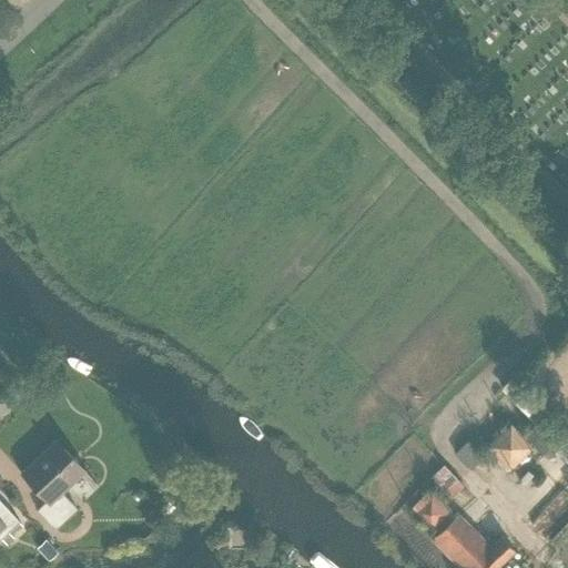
[(567,437),(546,415),(525,435),(548,458),(567,437)]
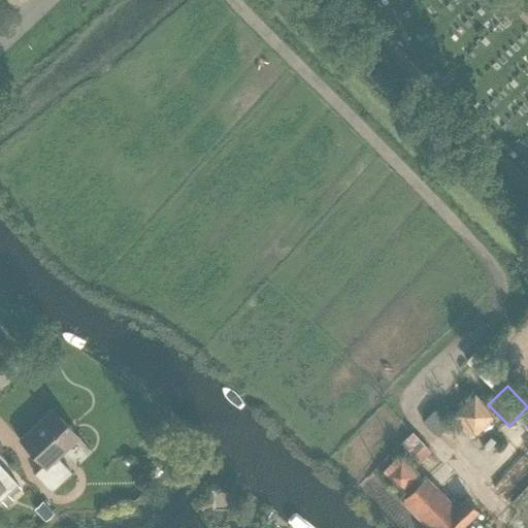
[(472,441),(496,423),(476,397),(452,417),(472,441)]
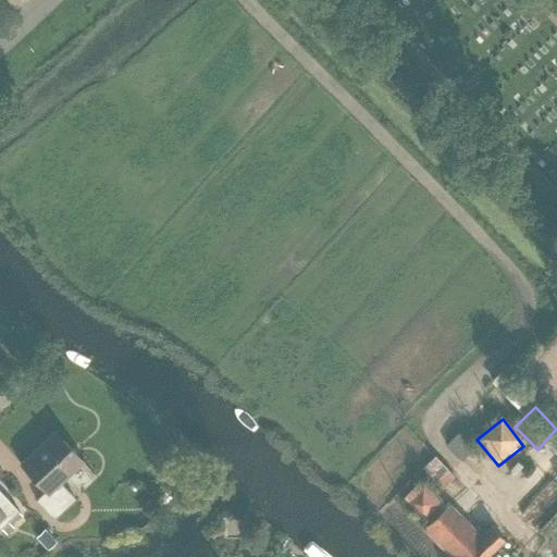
[(60,482),(83,461),(56,432),(21,463),(46,491),(36,500),(54,519),(75,498),(60,482)]
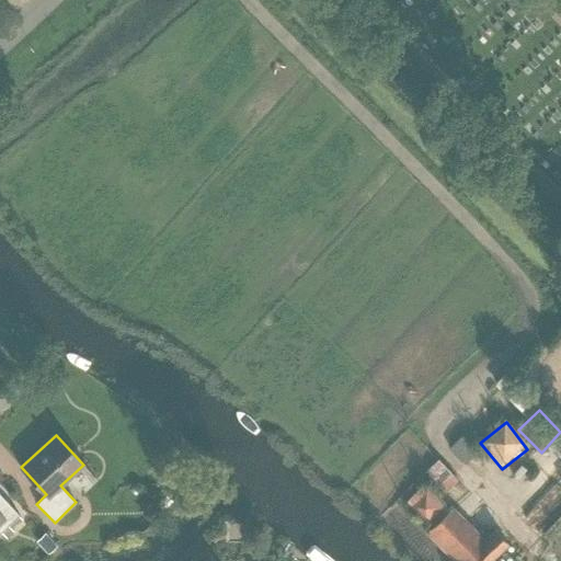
[(478,451),(462,435),(450,447),(465,464),(478,451)]
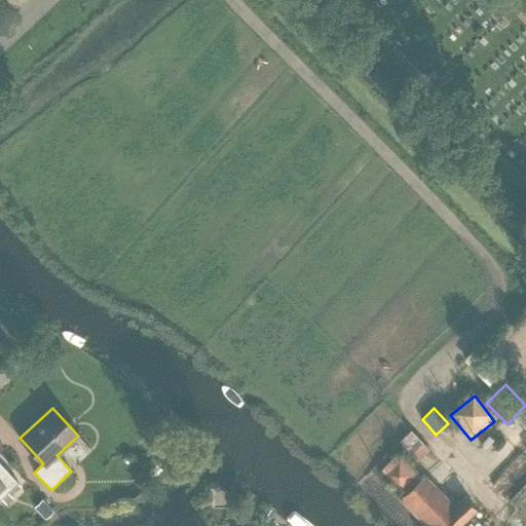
[(429,449),(411,430),(399,443),(416,461),(429,449)]
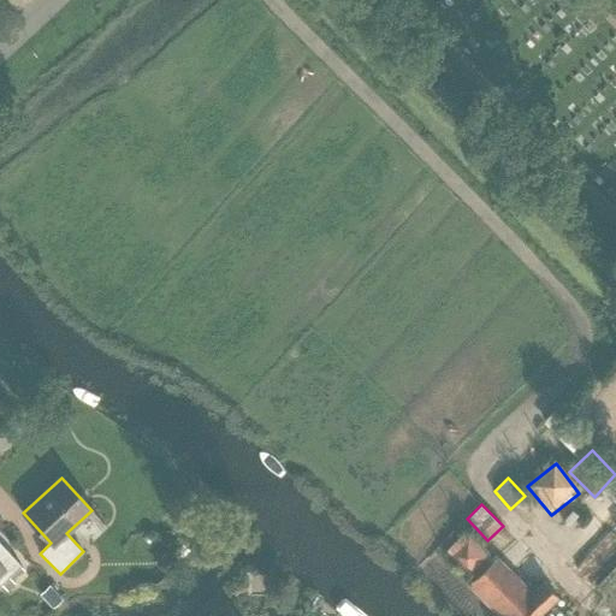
[(21,567),(22,566),(0,543),(0,585),(0,586),(1,585),(9,591),(16,584),(13,581),(24,570),(21,567)]
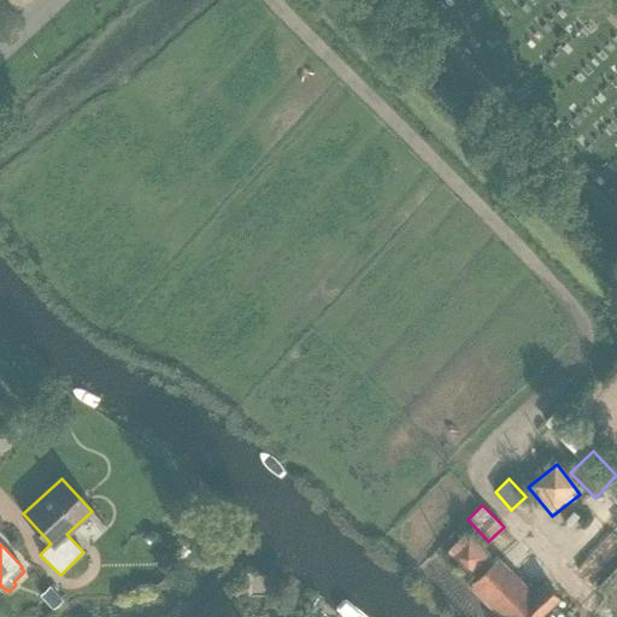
[(158,565),(162,570),(166,575),(177,566),(166,554),(157,563),(158,565)]
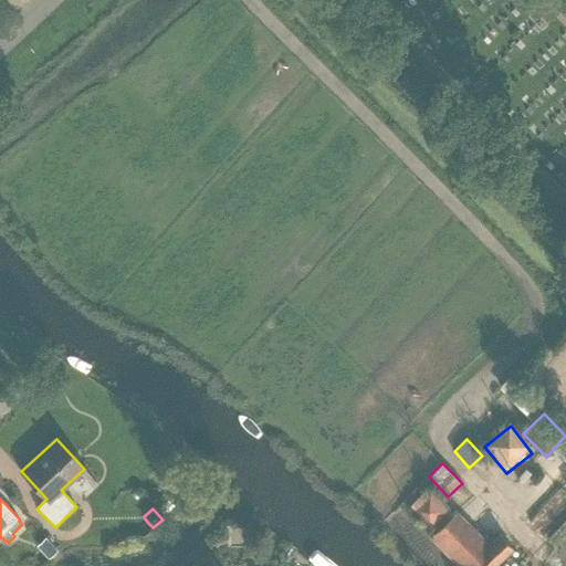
[(498,565),(514,551),(500,535),(489,545),(457,512),(429,538),(456,565),(498,565)]
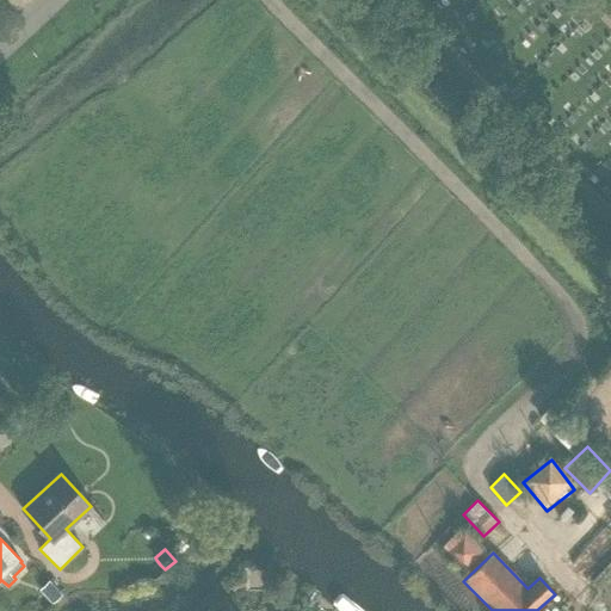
[(62,593),(49,580),(39,590),(53,603),(62,593)]
